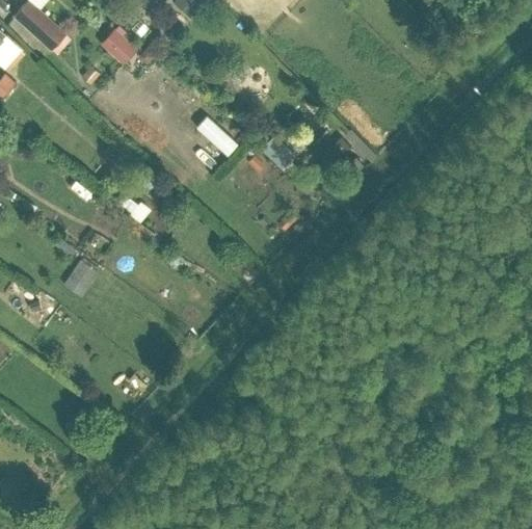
[(190,18),(206,0),(175,0),(174,3),(190,18)]
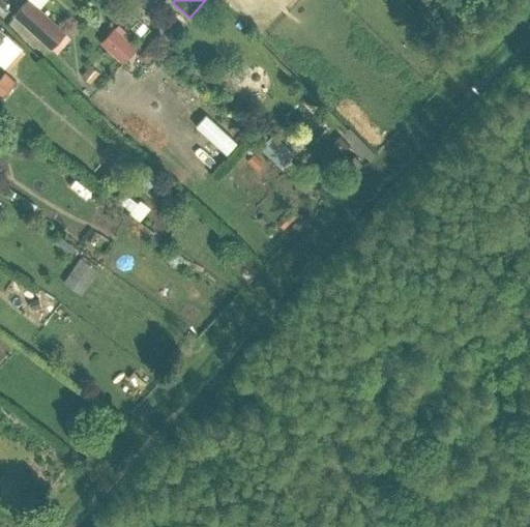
[(51,52),(66,34),(29,1),(13,18),(51,52)]
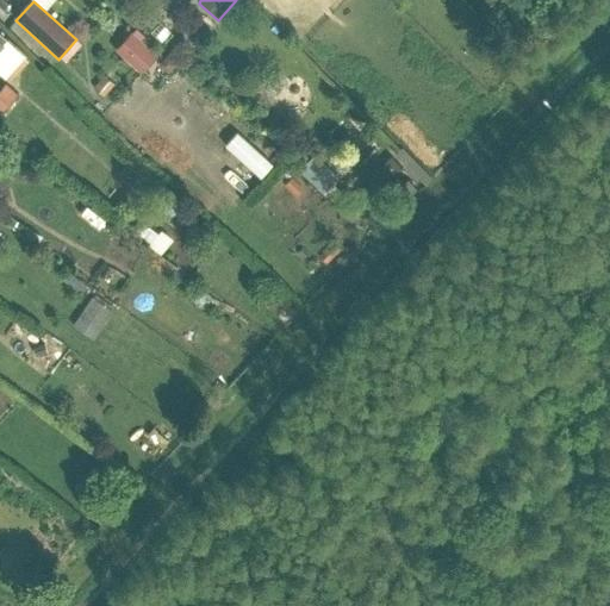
[(142,75),(157,57),(131,33),(116,51),(142,75)]
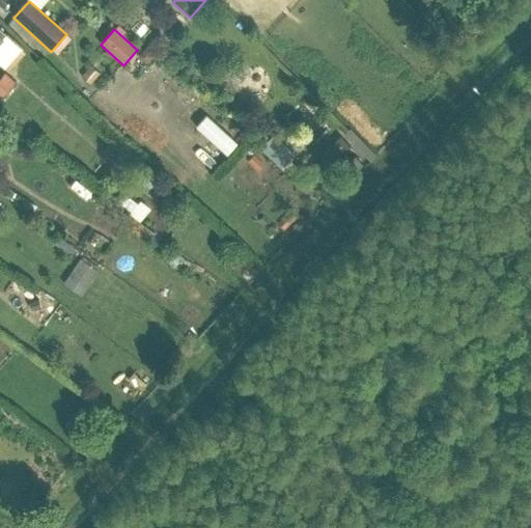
[(90,68),(82,78),(89,85),(98,76),(90,68)]
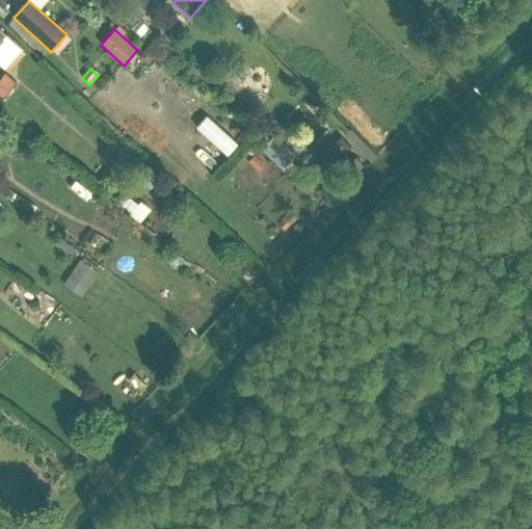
[(0,100),(0,101),(14,87),(2,77),(0,79),(0,100)]
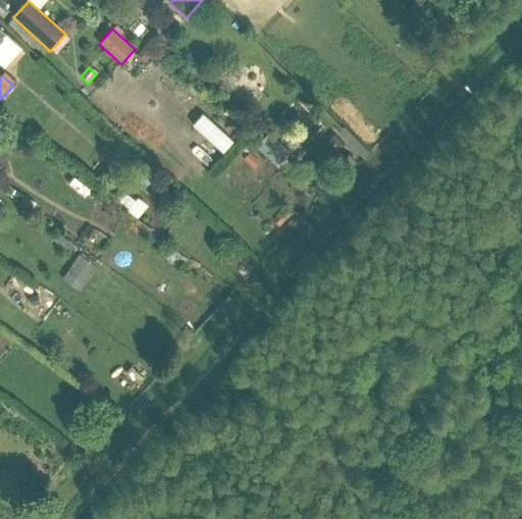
[(203,115),(193,126),(222,154),(233,142),(203,115)]
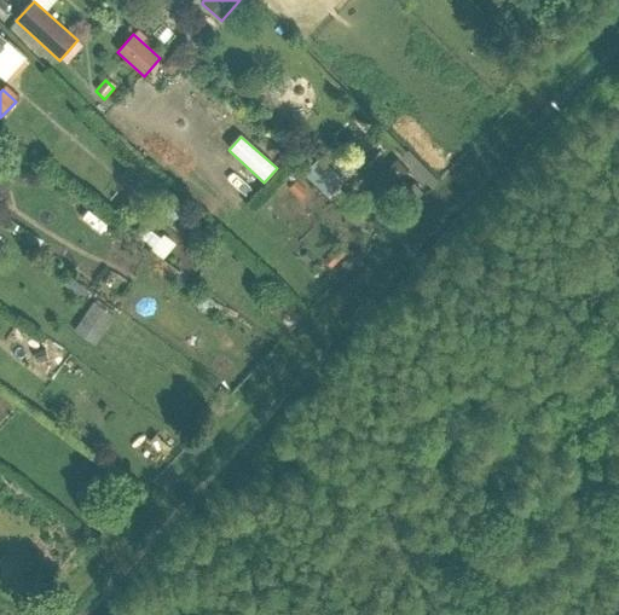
[(317,161),(305,175),(328,197),(341,183),(317,161)]
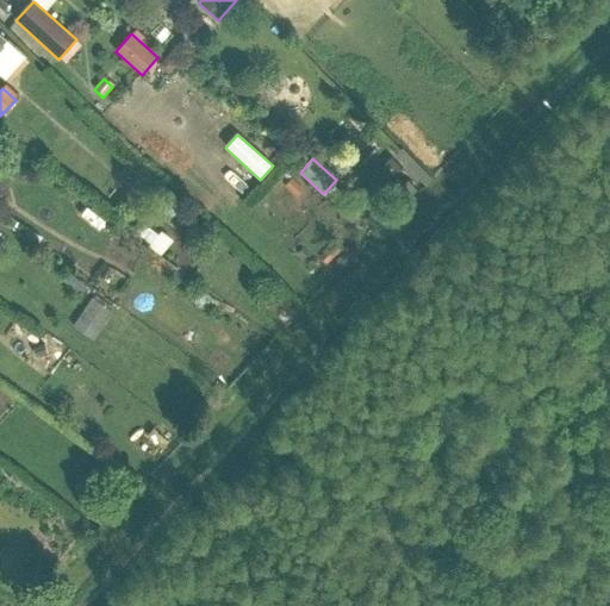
[(68,274),(62,282),(69,287),(75,280),(68,274)]
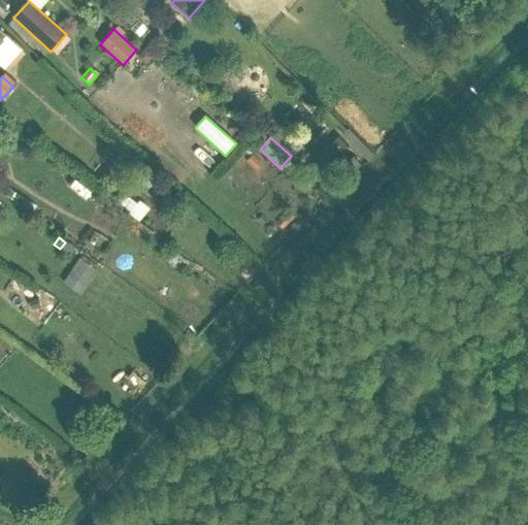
[(97,271),(79,259),(69,273),(88,286),(97,271)]
